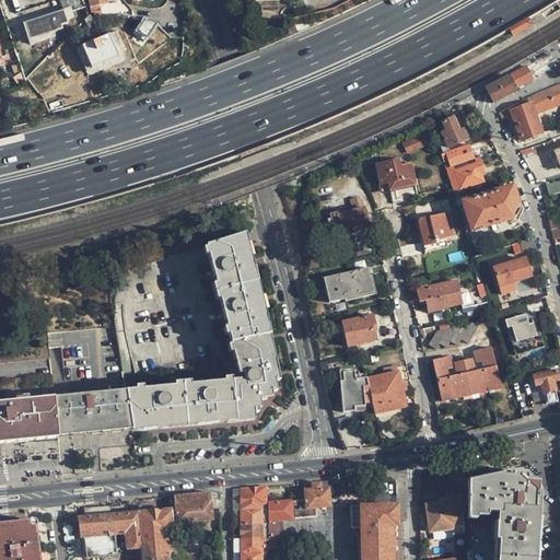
[(72,11),(84,7),(82,0),(67,0),(68,0),(21,15),(28,39),(77,24),(72,11)]
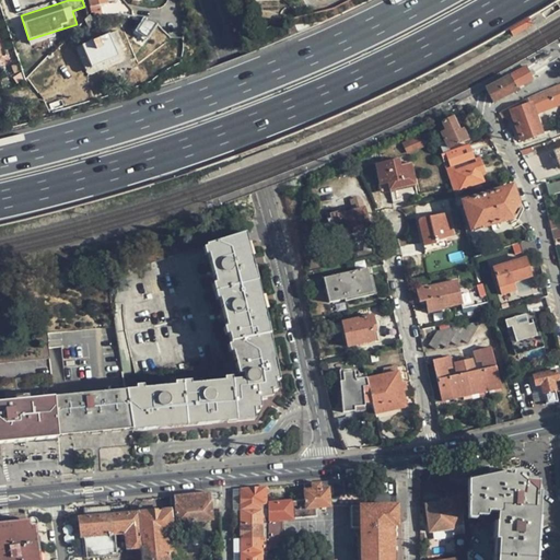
[(88,0),(89,7),(90,7),(91,11),(100,10),(100,4),(107,3),(106,0),(88,0)]
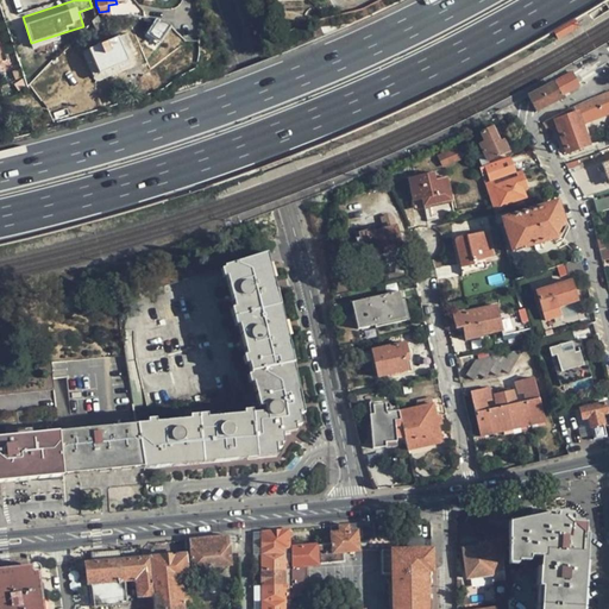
[(576,19),(554,31),(558,38),(579,26),(576,19)]
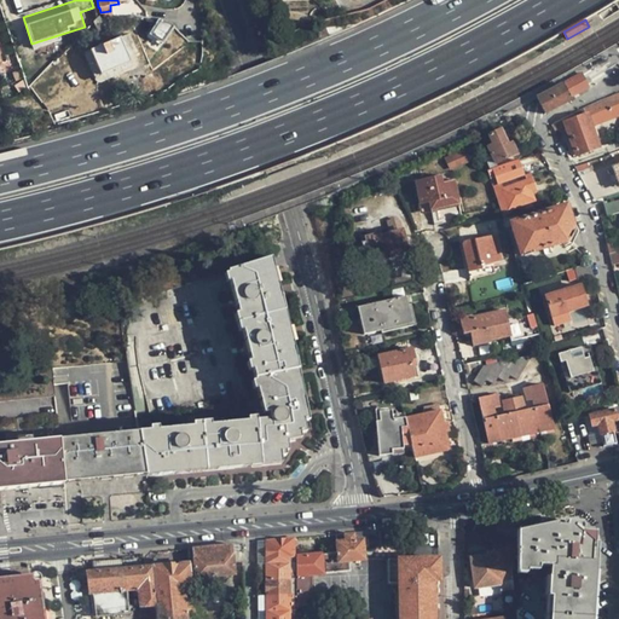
[(165,22),(161,21),(152,34),(163,41),(173,27),(165,22)]
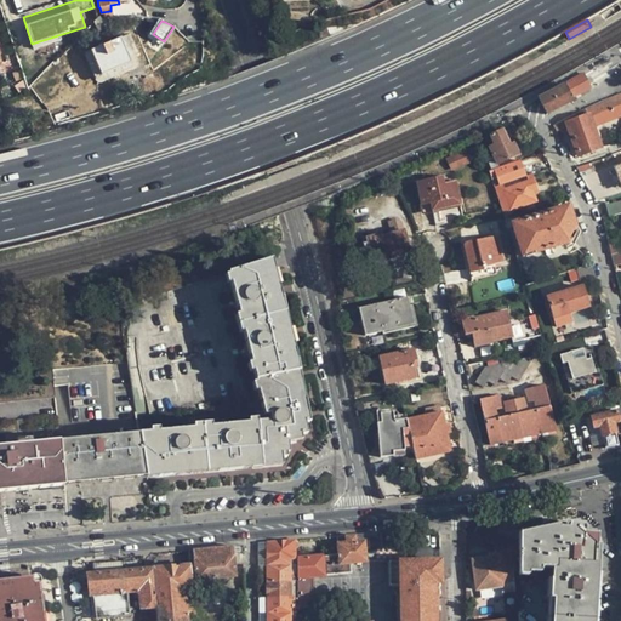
[(90,24),(83,32),(87,39),(93,33),(90,24)]
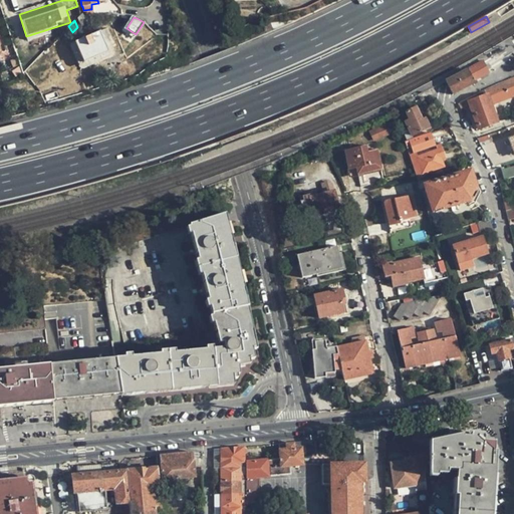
[(99,31),(75,41),(83,61),(108,51),(99,31)]
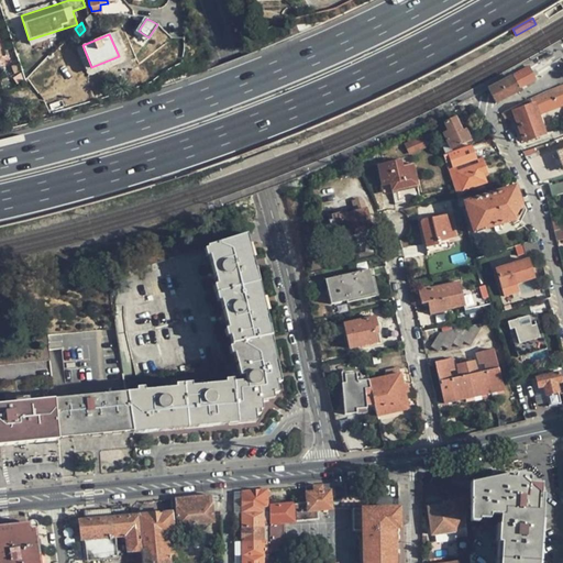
[(537,59),(540,64),(553,56),(550,52),(537,59)]
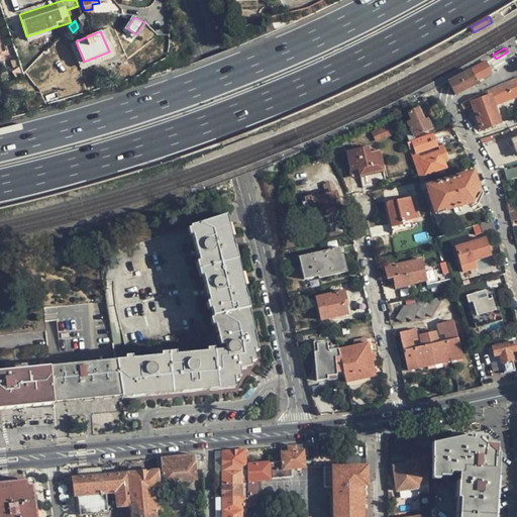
[(486,61),(448,81),(455,95),(477,83),(476,81),(492,72),(490,68),(487,64),(486,61)]
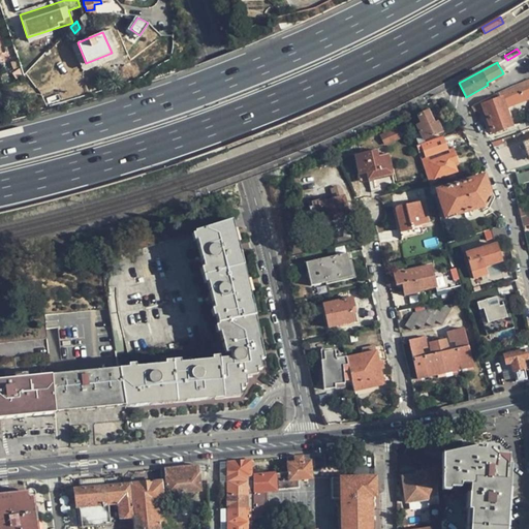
[(528,78),(524,81),(516,85),(499,92),(501,97),(483,103),(493,132),(511,126),(504,106),(528,97),(528,78)]
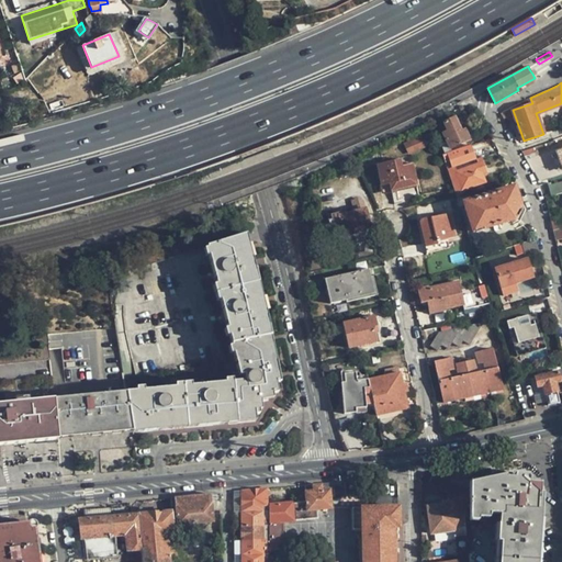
[(530,98),(512,108),(513,110),(532,103),(530,98)]
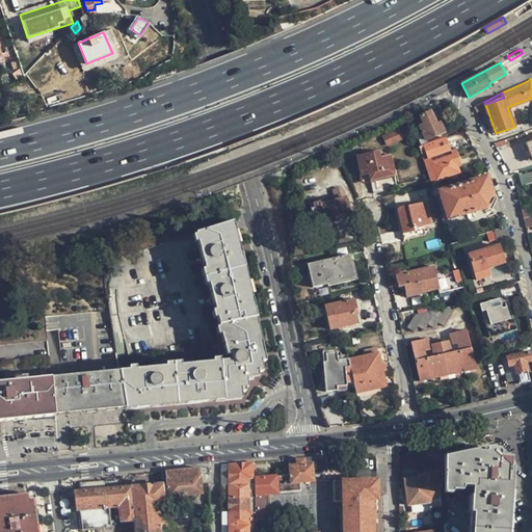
[(483,108),(480,103),(474,107),(476,112),(483,108)]
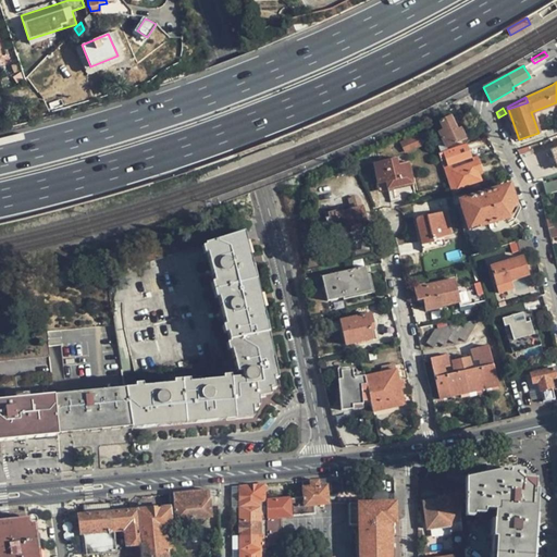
[(457,131),(450,116),(448,119),(435,124),(438,132),(443,139),(446,147),(465,138),(460,128),(457,131)]
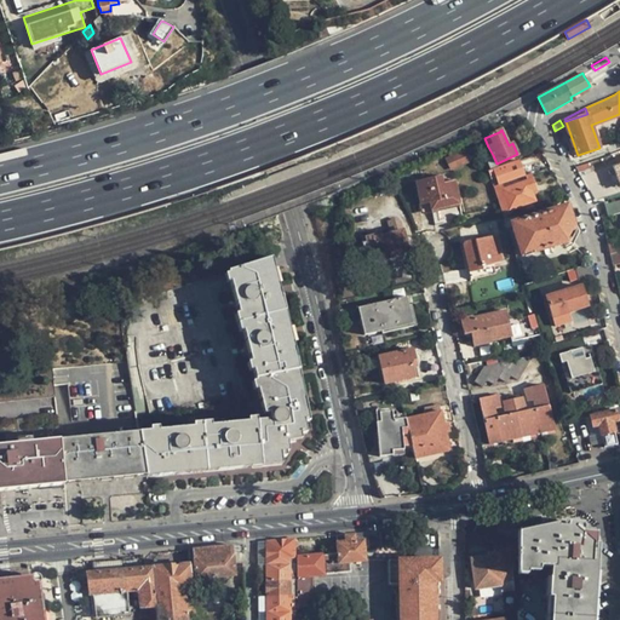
[(522,135),(514,138),(518,147),(526,143),(522,135)]
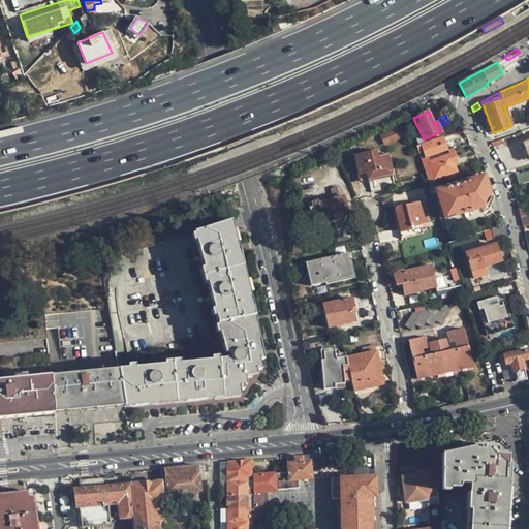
[(425,141),(424,139),(421,132),(414,135),(417,144),(425,141)]
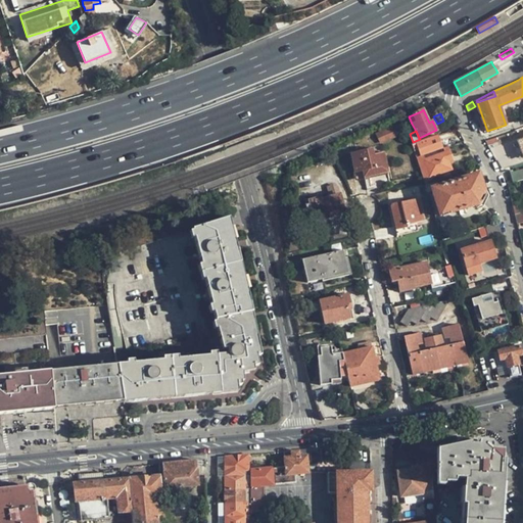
[(418,146),(421,155),(422,155),(442,148),(437,136),(417,143),(418,146)]
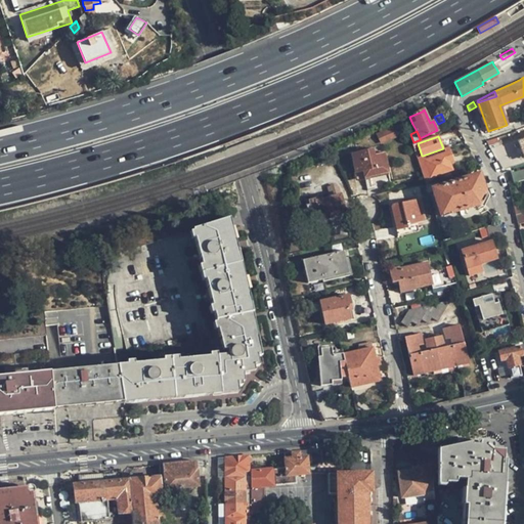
[(373,149),(351,154),(356,174),(355,174),(356,180),(363,178),(363,177),(388,172),(384,154),(375,156),(373,149)]
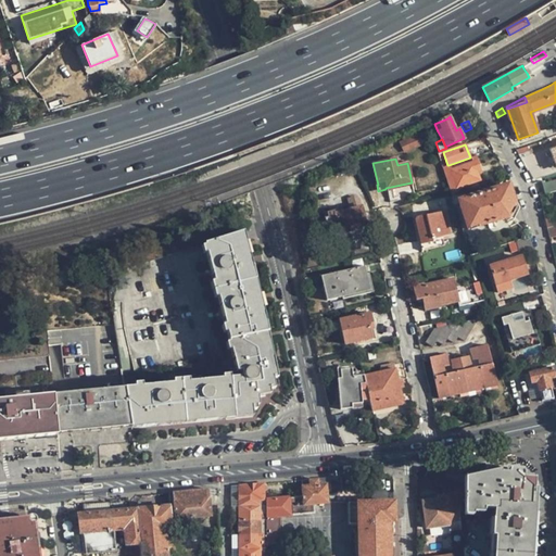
[(456,171),(444,175),(445,179),(450,189),(479,179),(477,173),(480,172),(477,161),(472,162),(455,168),(456,171)]
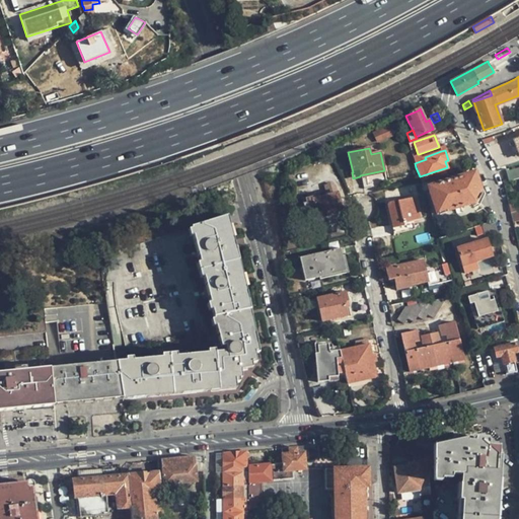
[(418,154),(413,156),(415,163),(426,159),(425,157),(420,158),(419,154),(418,154)]
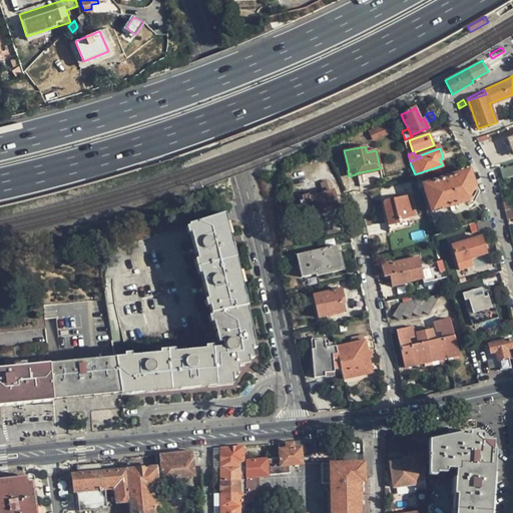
[(512,165),(500,168),(503,177),(512,174),(512,165)]
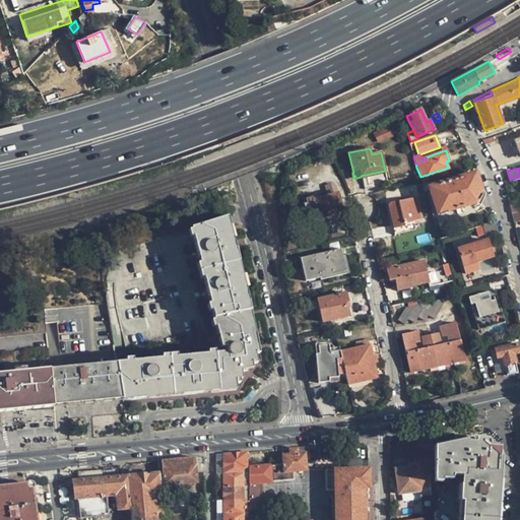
[(475,173),(428,187),(437,215),(475,203),(481,191),(475,173)]
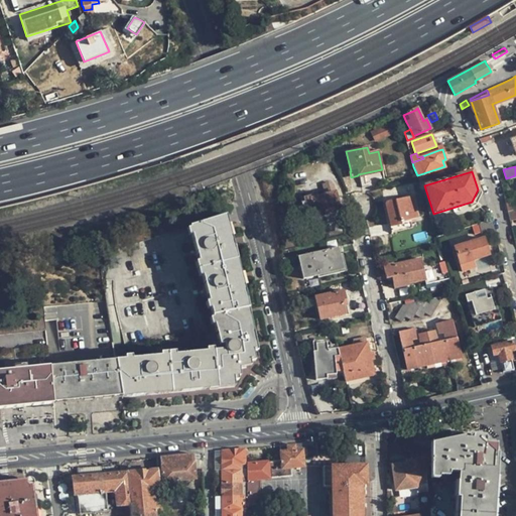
[(306,219),(338,211),(340,210),(336,191),(310,198),(309,196),(305,197),(306,202),(301,203),(306,219)]
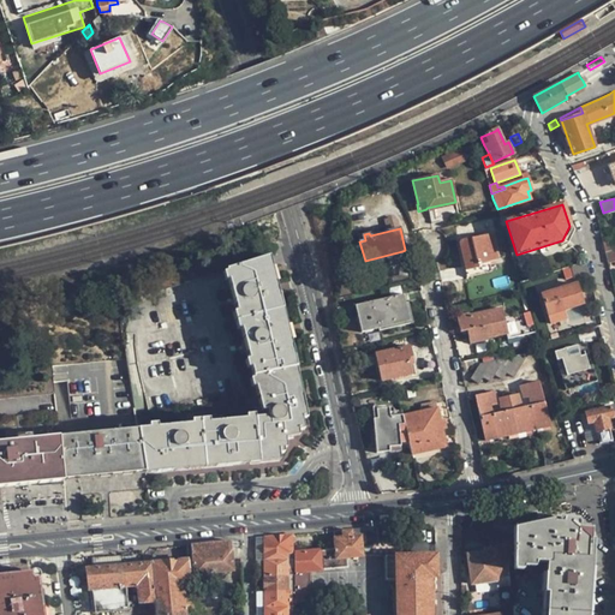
[(471,237),(459,240),(466,270),(478,267),(477,263),(497,260),(493,234),(471,238),(471,237)]
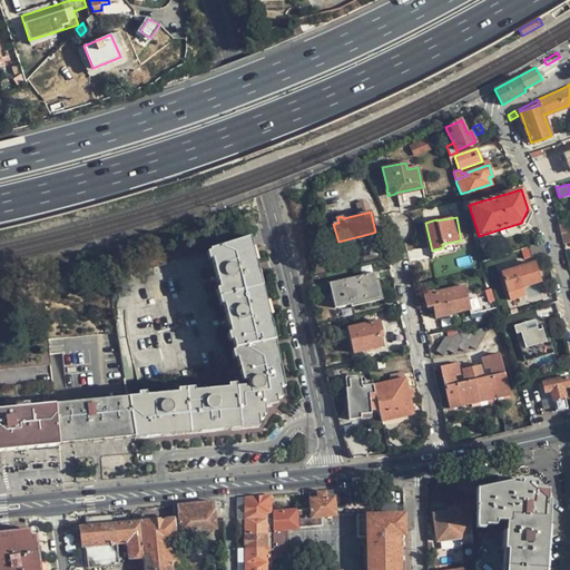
[(569,222),(559,225),(561,234),(569,232),(569,222)]
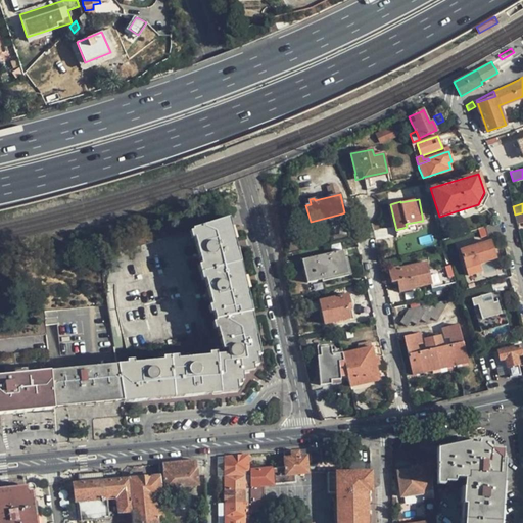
[(225,354),(117,365),(124,402),(237,391),(237,383),(243,381),(242,373),(253,371),(251,358),(260,355),(252,315),(227,209),(186,222),(184,218),(104,243),(108,255),(192,229),(223,349),(228,348),(229,357),(226,357),(225,354)]
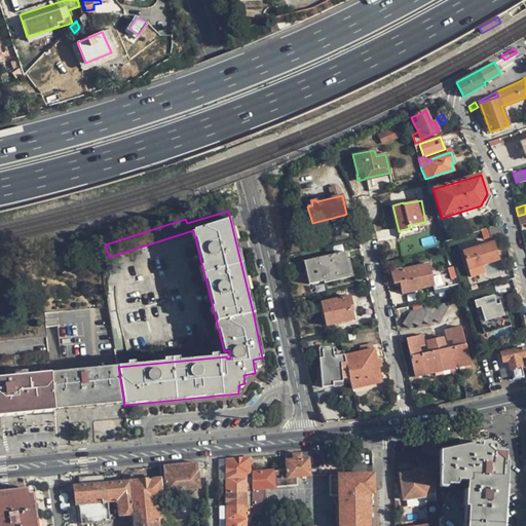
[(503,233),(501,224),(487,228),(490,237),(503,233)]
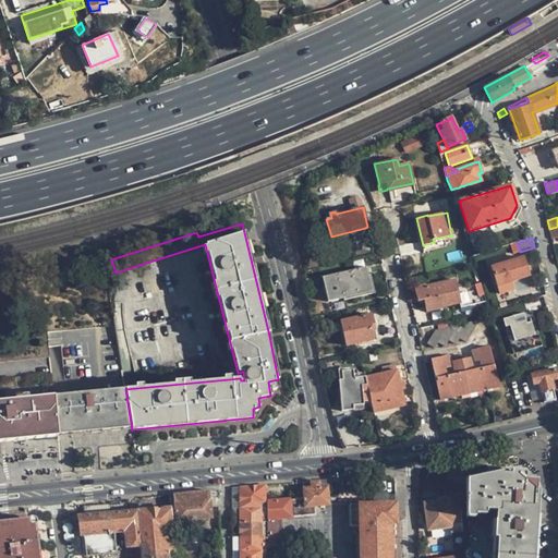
[(517,242),(511,244),(513,254),(520,252),(517,242)]
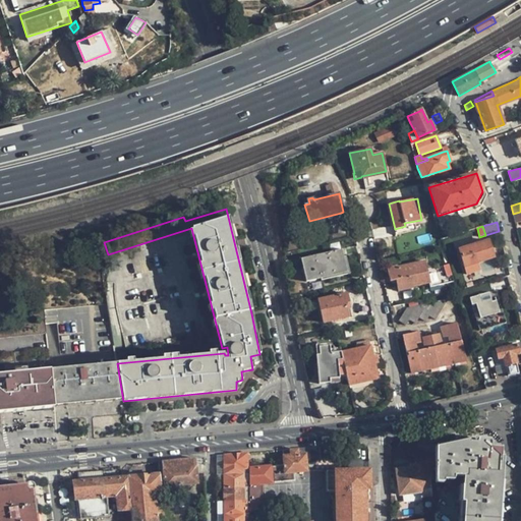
[(487,240),(459,249),(464,267),(466,274),(479,270),(477,263),(493,257),(487,240)]
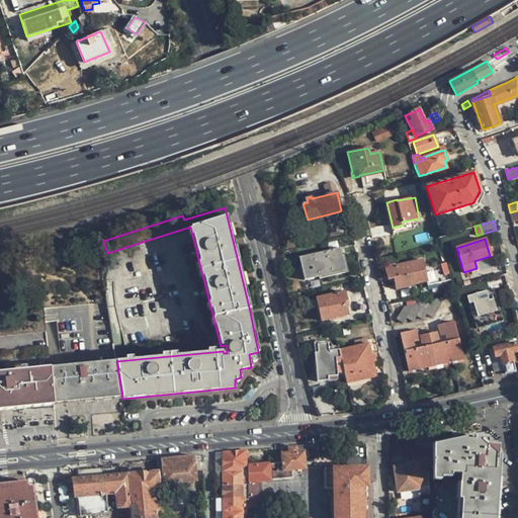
[(299,257),(305,279),(319,276),(345,270),(340,248),(299,257)]
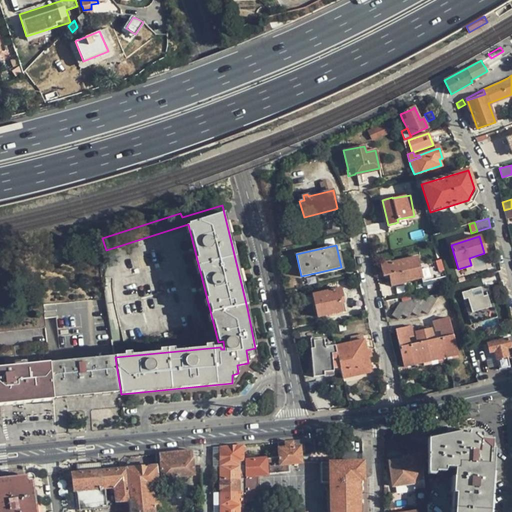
[(380,263),(383,276),(389,275),(391,286),(405,283),(405,281),(422,277),(418,256),(391,262),(391,261),(380,263)]
